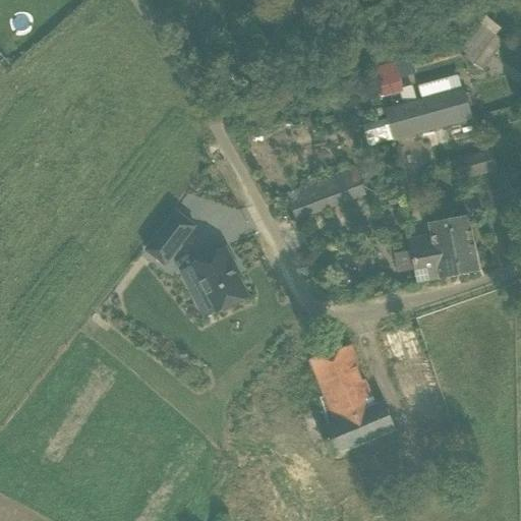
[(483,23),(462,53),(482,68),(505,39),(483,23)]
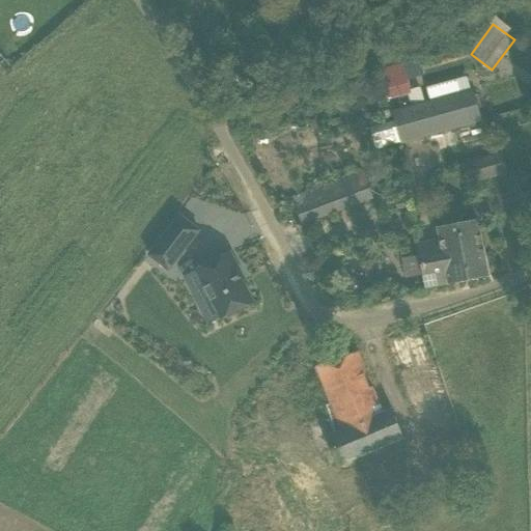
[(403,64),(411,85),(426,80),(420,60),(403,64)]
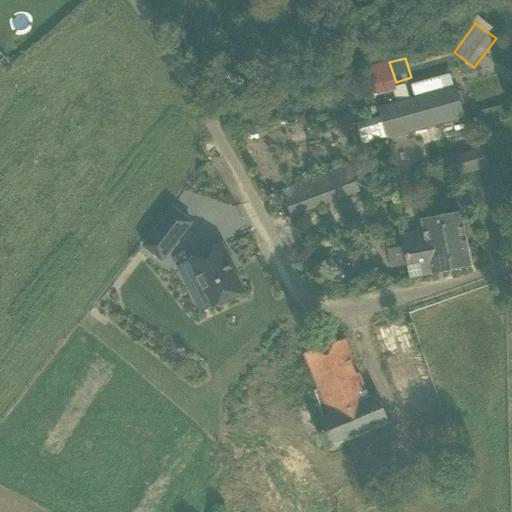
[(360,80),(365,99),(379,96),(378,93),(375,81),(389,77),(386,63),(369,67),(371,78),(360,80)]
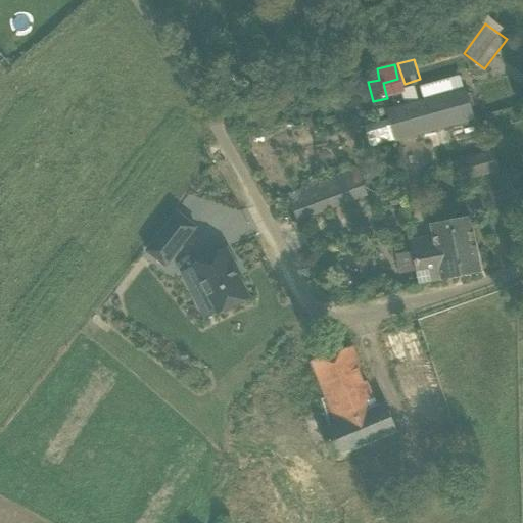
[(466,88),(387,109),(389,119),(365,125),(371,147),(475,120),(466,88)]
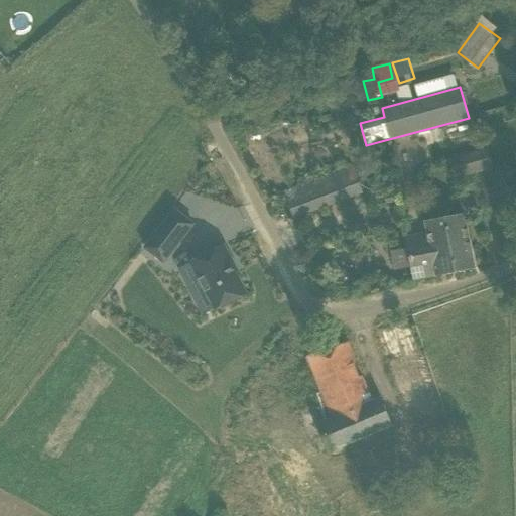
[(295,136),(267,146),(278,175),(327,157),(320,141),(299,149),(295,136)]
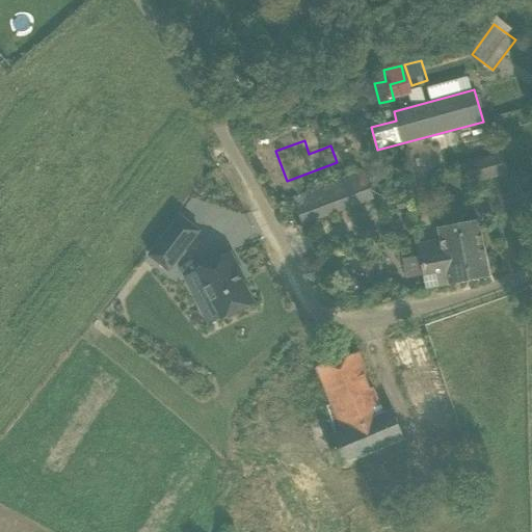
[(502,155),(479,162),(462,166),(468,185),(483,181),(508,173),(502,155)]
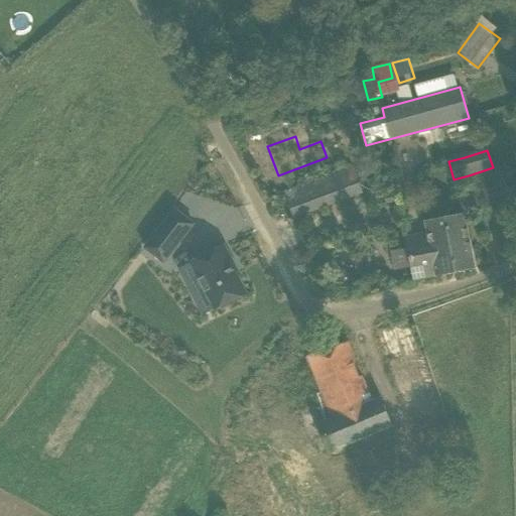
[(293,218),(363,192),(353,163),(302,183),(283,190),(293,218)]
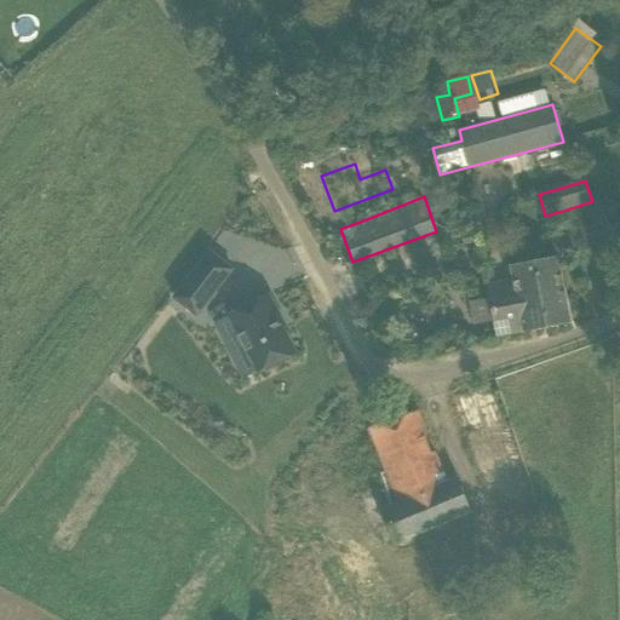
[(461,234),(464,246),(474,244),(472,231),(461,234)]
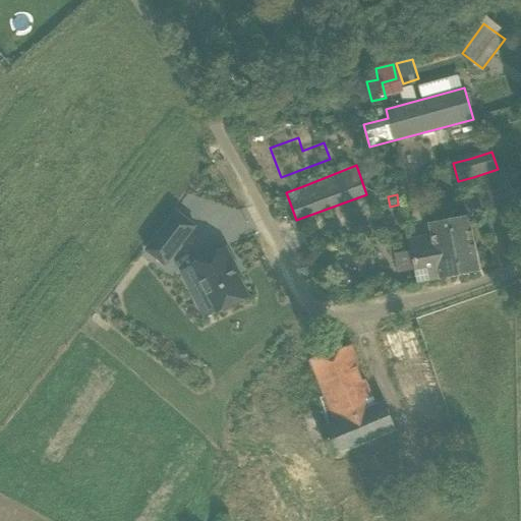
[(165,263),(194,225),(175,210),(146,248),(165,263)]
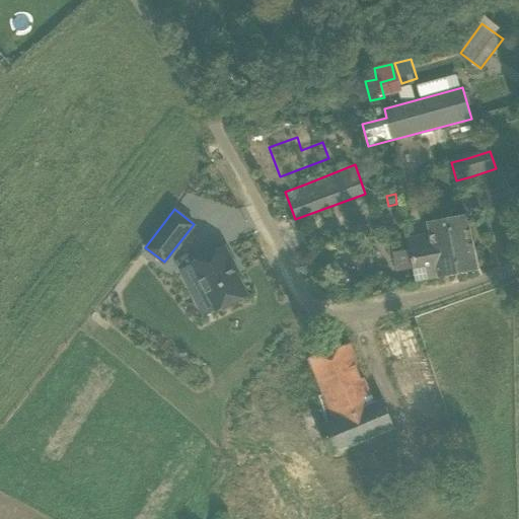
[(474,248),(467,214),(428,222),(430,234),(409,238),(412,253),(433,248),(433,249),(455,244),(457,251),(474,248)]
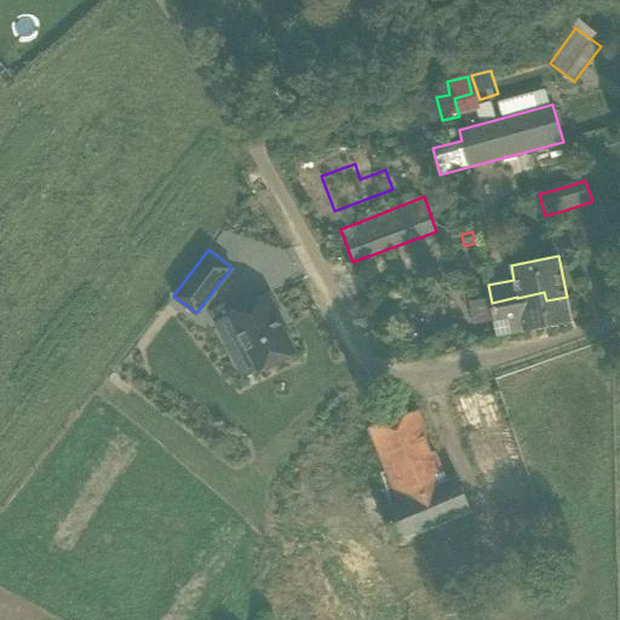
[(258,365),(294,345),(277,313),(280,311),(268,288),(229,308),(258,365)]
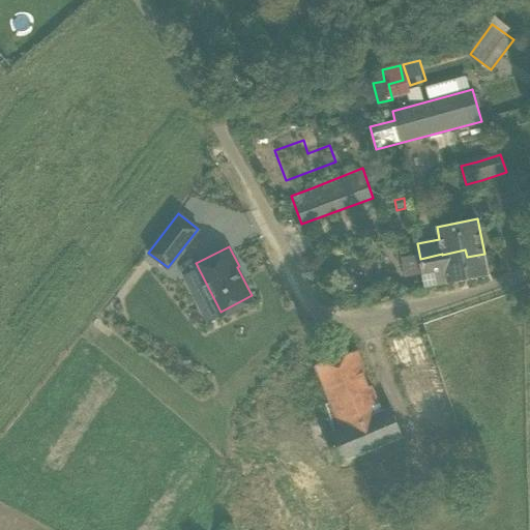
[(489,275),(484,254),(467,257),(465,249),(442,255),(442,254),(420,259),(427,288),(447,284),(489,275)]
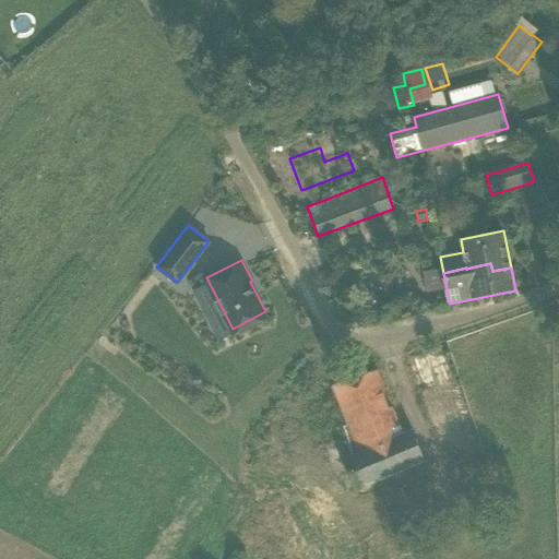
[(376,310),(381,307),(382,300),(379,296),(372,295),(368,298),(367,304),(370,309),(376,310)]
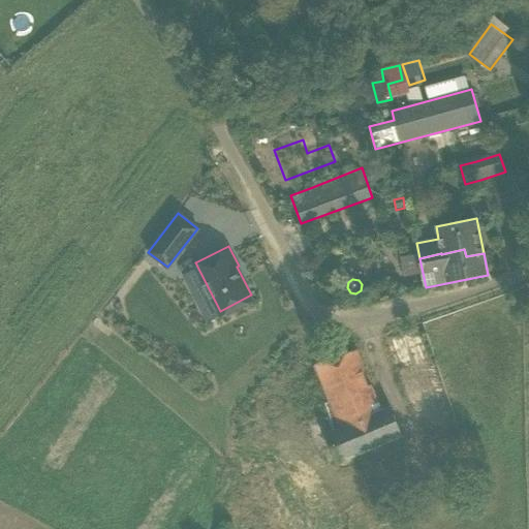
[(358,350),(316,365),(341,428),(328,434),(340,463),(405,435),(395,406),(380,411),(371,385),(368,386),(363,372),(366,372),(358,350)]
